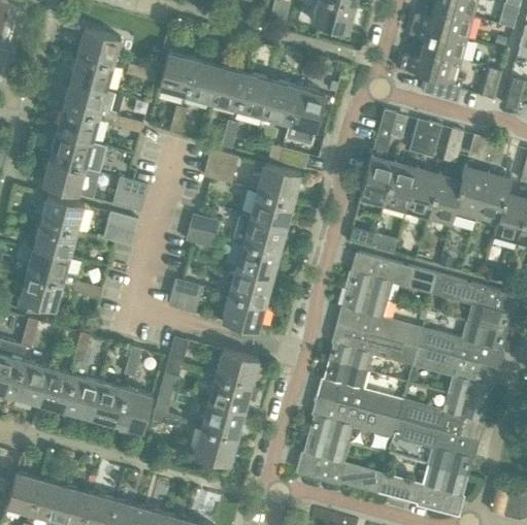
[(349,30),(356,5),(338,0),(318,0),(313,21),(349,30)]
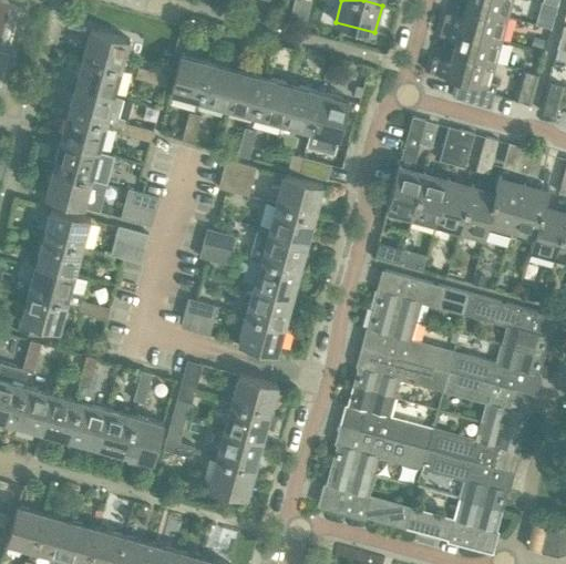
[(508,18),(512,0),(466,0),(465,7),(508,18)]
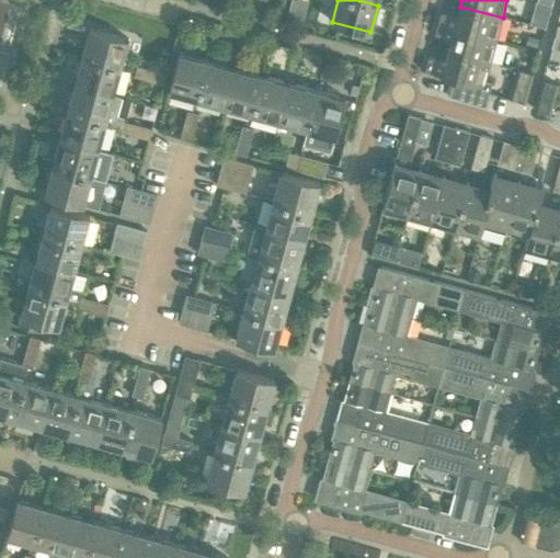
[(546,24),(551,7),(539,4),(535,22),(546,24)]
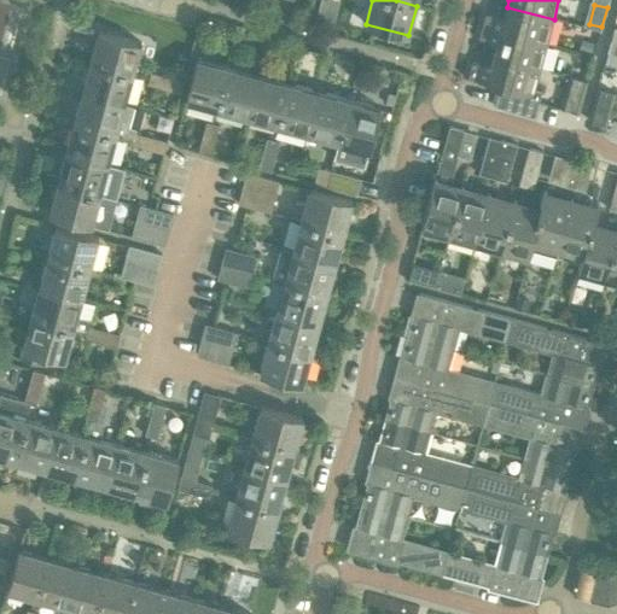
[(547,45),(554,19),(507,7),(504,19),(481,13),(477,25),(547,45)]
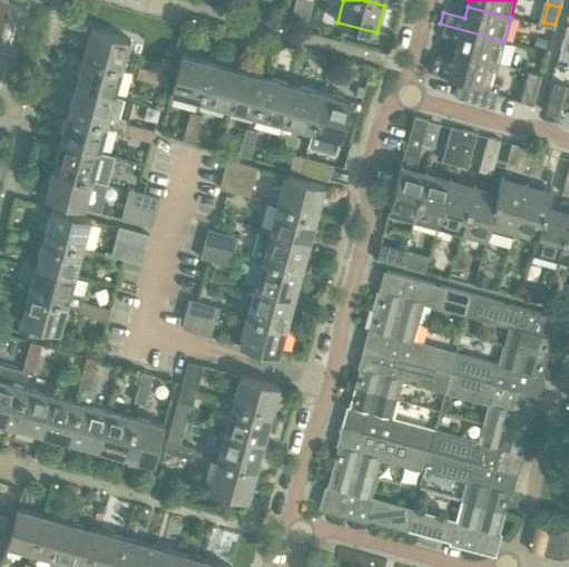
[(498,65),(504,41),(440,23),(437,36),(459,41),(455,52),(498,65)]
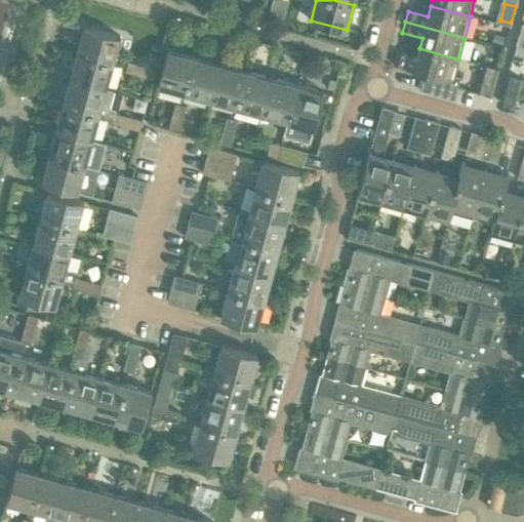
[(84,28),(77,53),(114,64),(121,38),(84,28)]
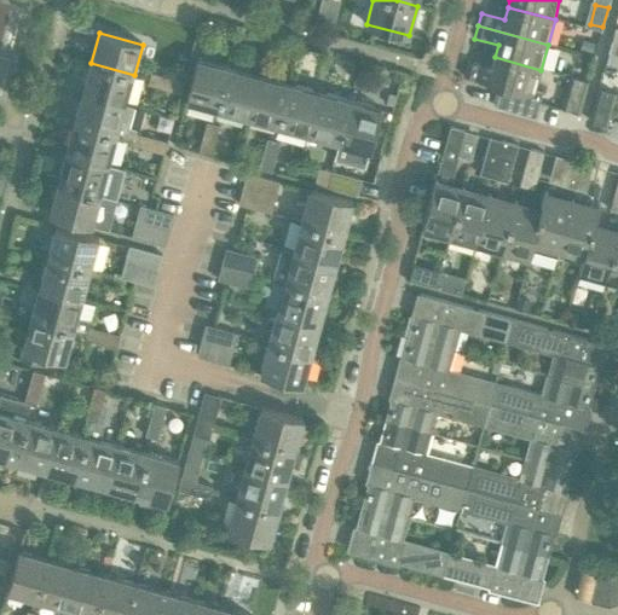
[(583,41),(581,51),(593,54),(596,46),(583,41)]
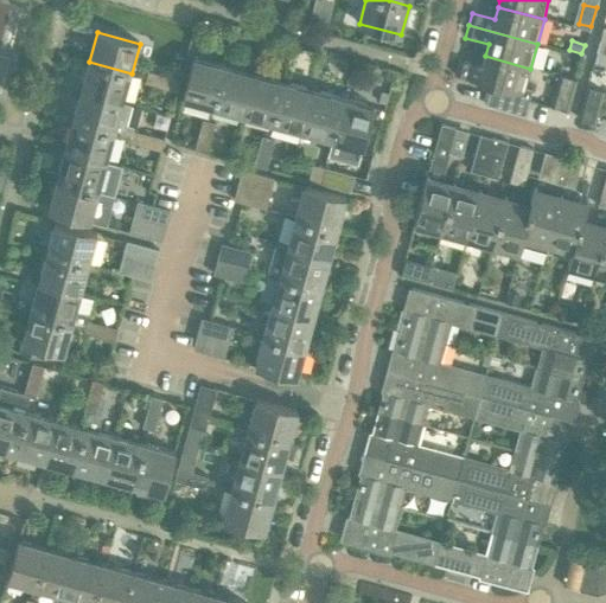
[(525,89),(530,69),(485,56),(482,69),(459,63),(455,76),(492,87),(486,106),(524,116),(531,90),(525,89)]
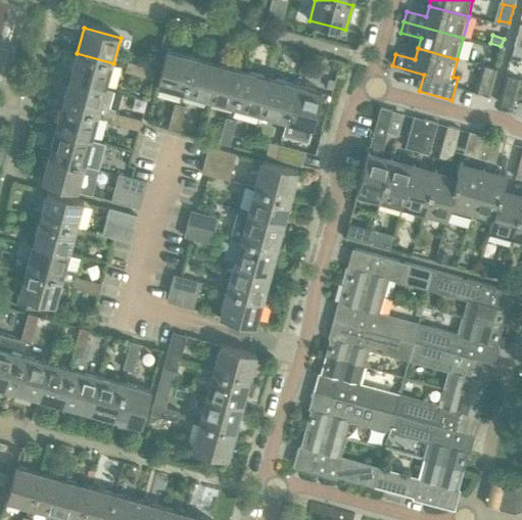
[(168,51),(158,86),(184,93),(194,58),(168,51)]
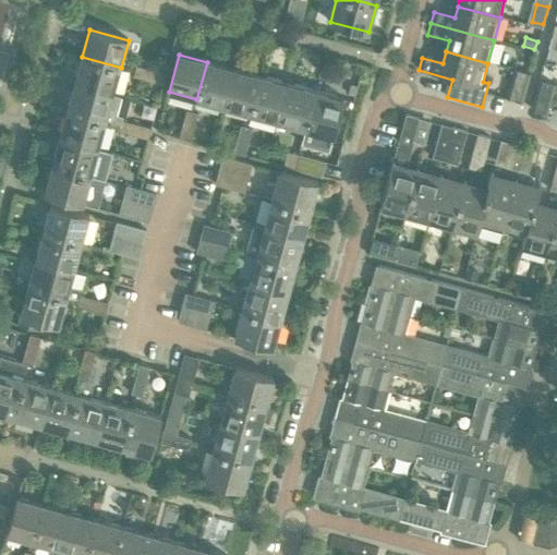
[(82,57),(74,84),(113,95),(121,68),(82,57)]
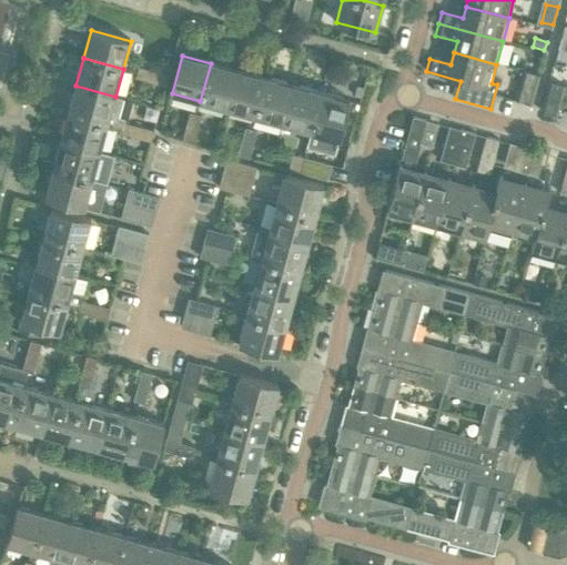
[(211,63),(200,101),(228,109),(239,70),(211,63)]
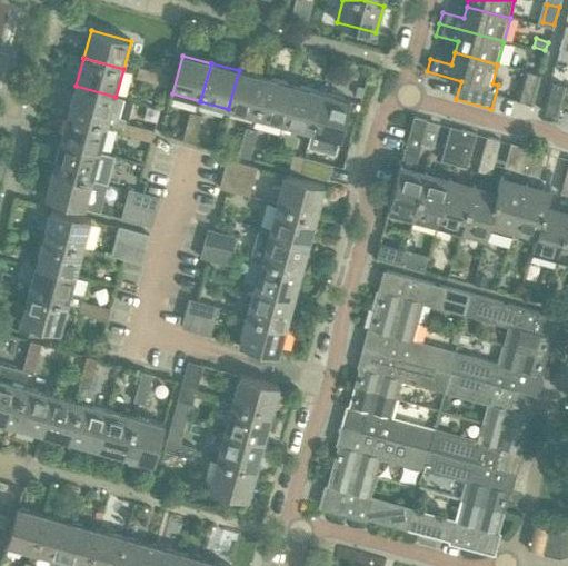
[(152,83),(155,72),(139,68),(137,80),(152,83)]
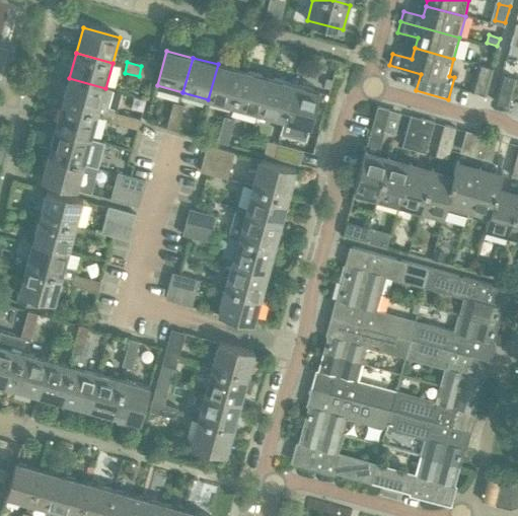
[(218,64),(208,99),(233,106),(243,71),(218,64)]
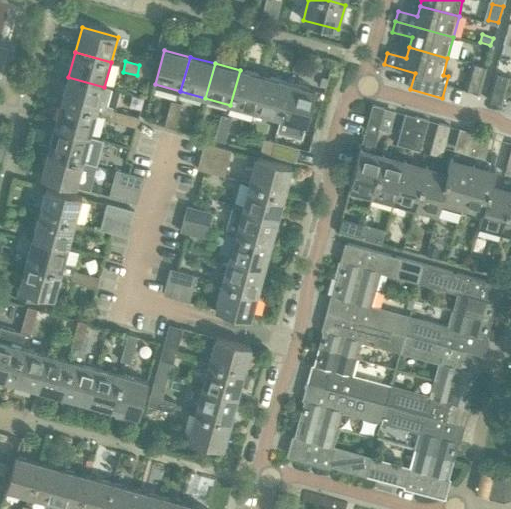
[(150,79),(152,69),(139,65),(137,75),(150,79)]
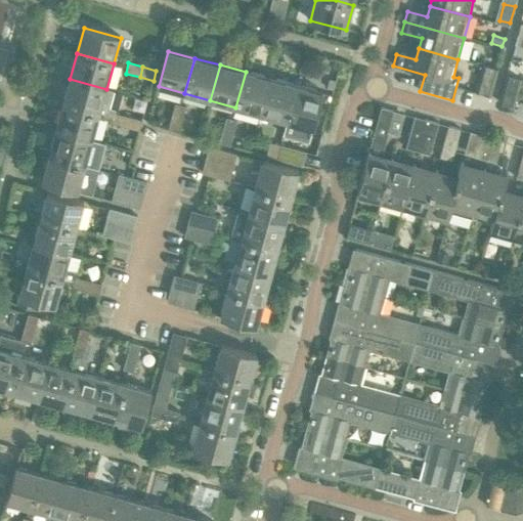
[(489,97),(497,71),(482,67),(475,93),(489,97)]
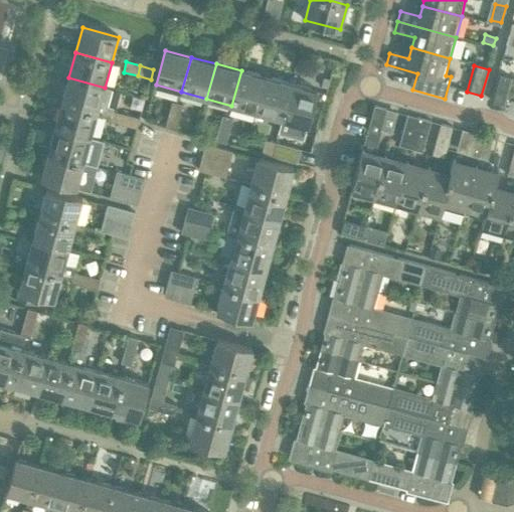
[(241,70),(231,106),(258,113),(268,77),(241,70)]
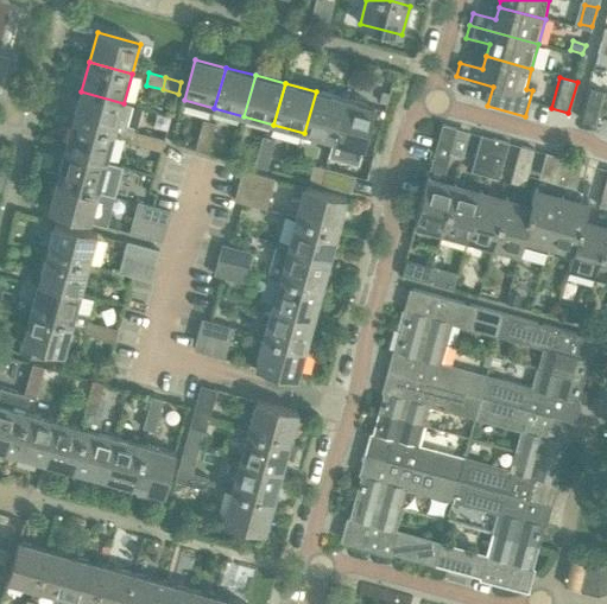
[(596,125),(598,120),(605,94),(588,89),(580,121),(596,125)]
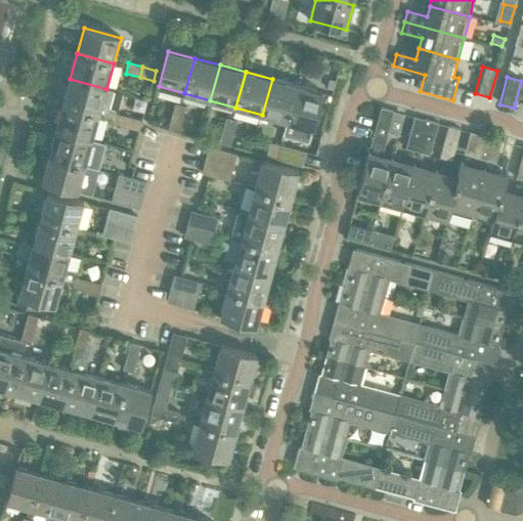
[(70,79),(62,104),(99,116),(114,119),(112,124),(126,128),(129,119),(115,115),(116,112),(110,110),(115,92),(106,89),(70,79)]
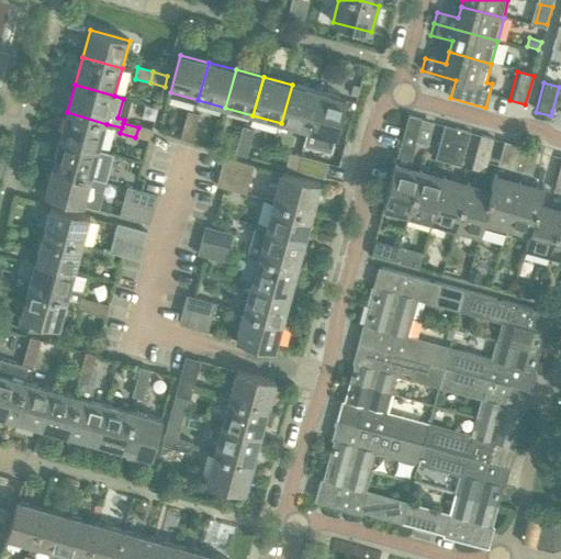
[(292,85),(281,123),(310,131),(320,92),(292,85)]
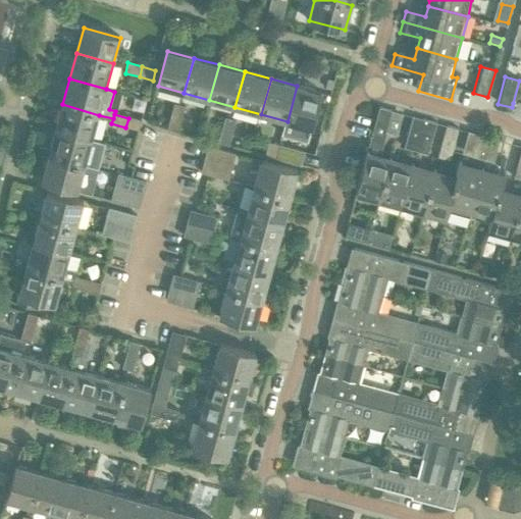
[(288,121),(283,134),(309,141),(312,128),(322,93),(297,86),(288,121)]
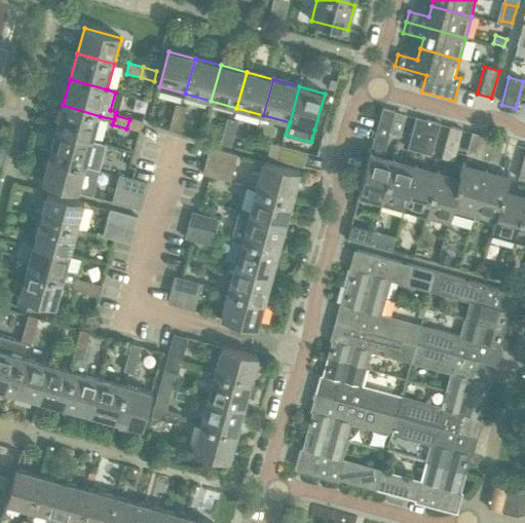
[(63,105),(55,132),(92,142),(94,141),(100,116),(63,105)]
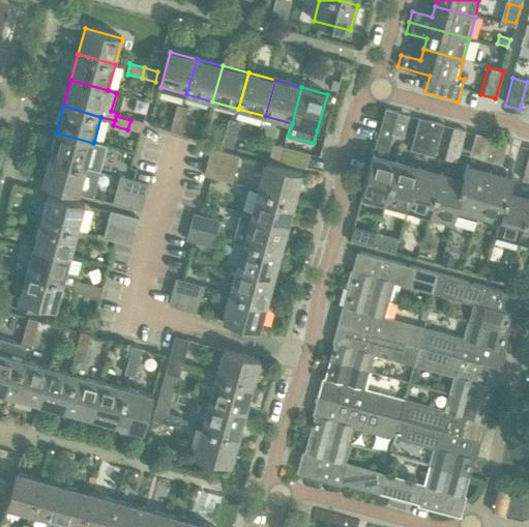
[(184,121),(187,110),(176,107),(173,118),(184,121)]
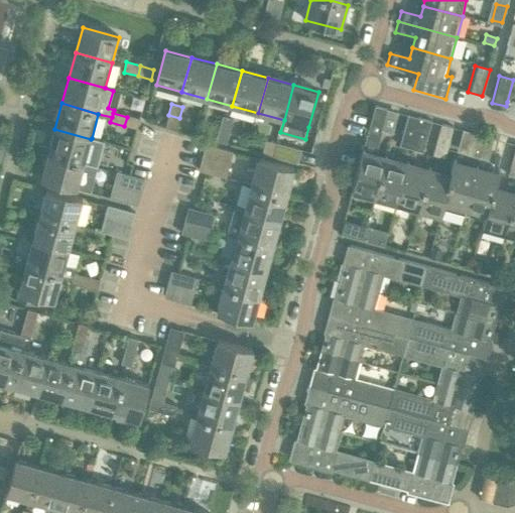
[(358,169),(353,189),(375,196),(385,160),(373,156),(377,141),(379,142),(387,111),(375,107),(372,118),(367,138),(363,150),(358,169)]
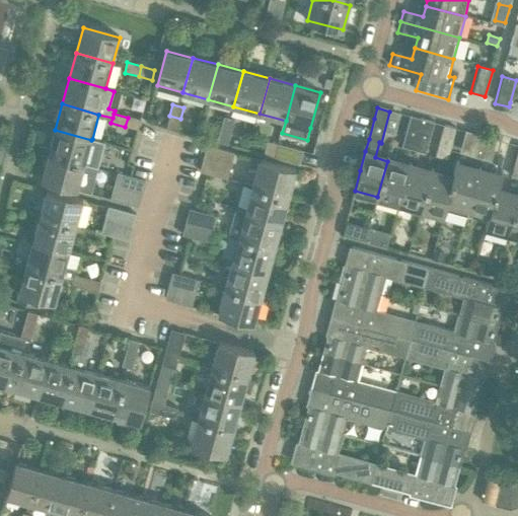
[(128,118),(125,127),(138,130),(141,121),(129,117),(129,118),(128,118)]
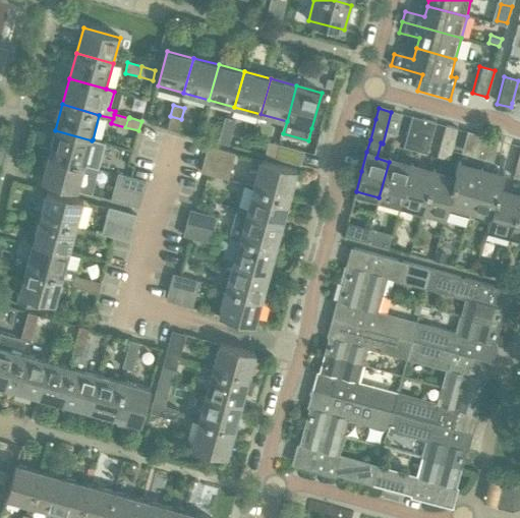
[(170,117),(167,129),(178,132),(181,120),(170,117)]
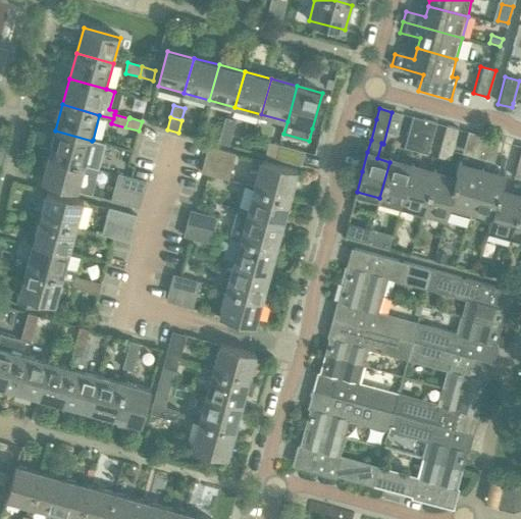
[(416,152),(424,121),(413,117),(404,149),(416,152)]
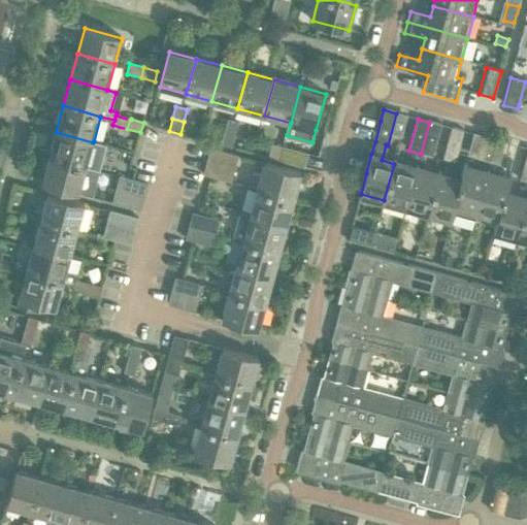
[(228,120),(224,133),(235,135),(238,123),(228,120)]
